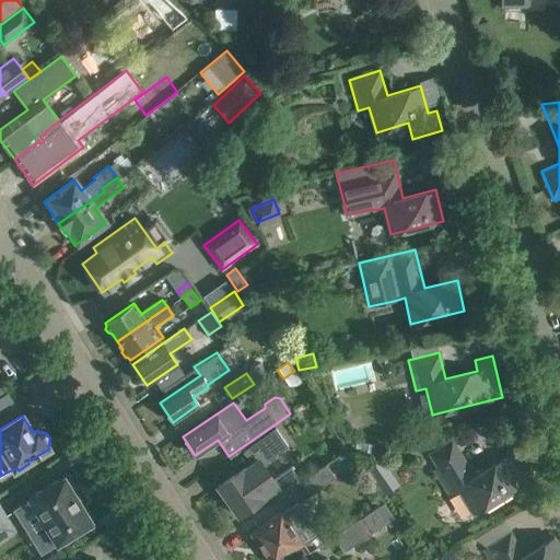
[(278,487),(261,464),(288,446),(276,429),(243,453),(243,454),(244,453),(252,464),(243,469),(218,487),(237,515),(278,487)]
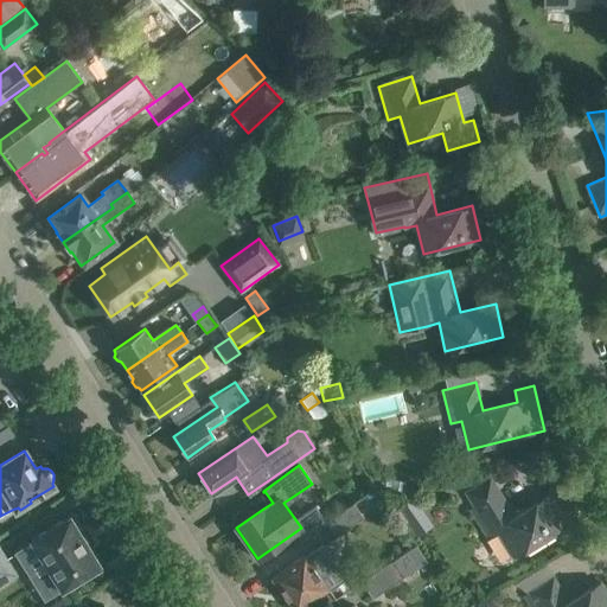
[(379,490),(403,496),(406,485),(383,479),(379,490)]
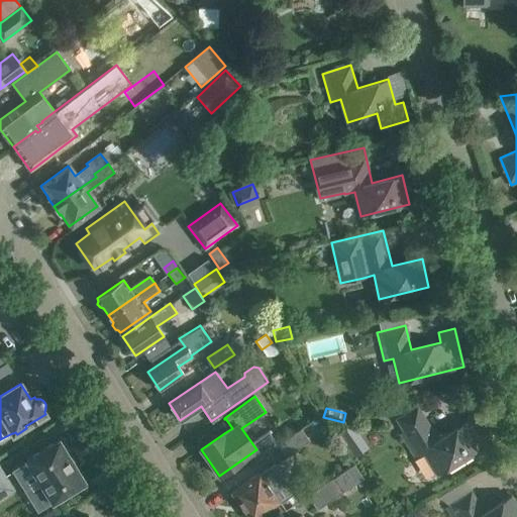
[(437,475),(474,451),(480,459),(499,447),(478,414),(438,439),(425,418),(400,434),(416,459),(424,453),(437,475)]
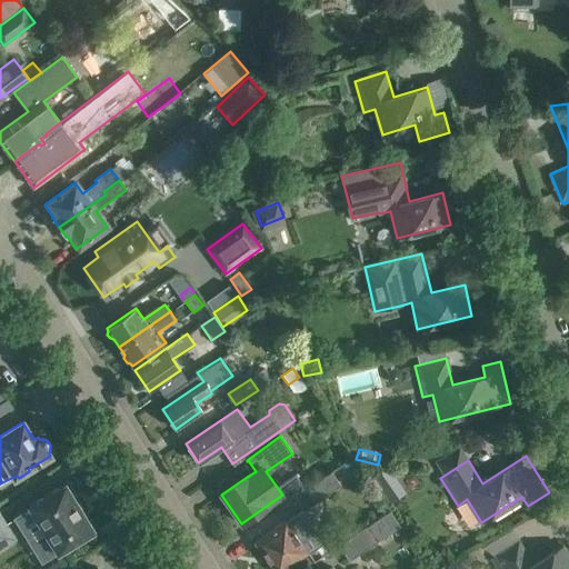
[(387,471),(371,482),(379,493),(395,482),(387,471)]
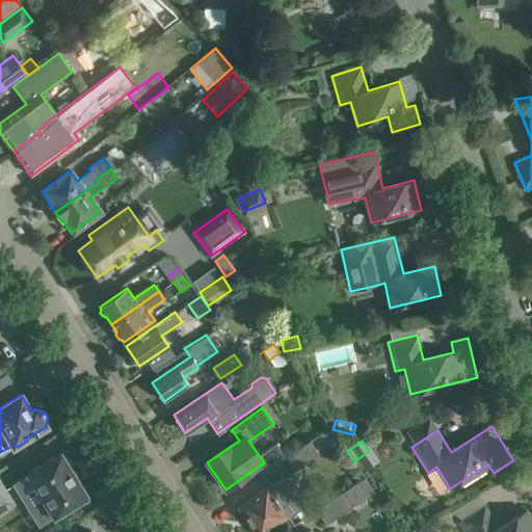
[(309,442),(285,458),(294,471),(317,454),(309,442)]
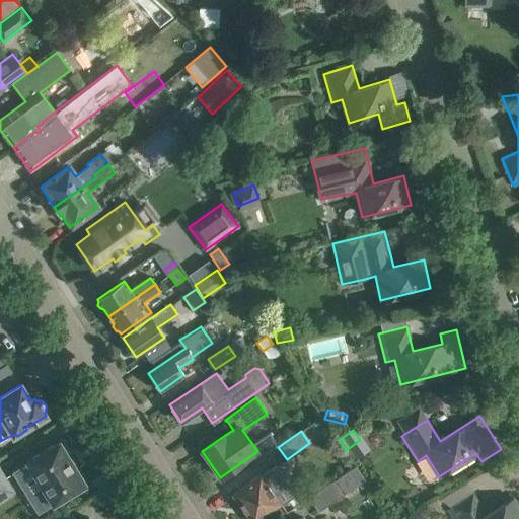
[(8,437),(0,441),(0,445),(1,446),(10,441),(8,437)]
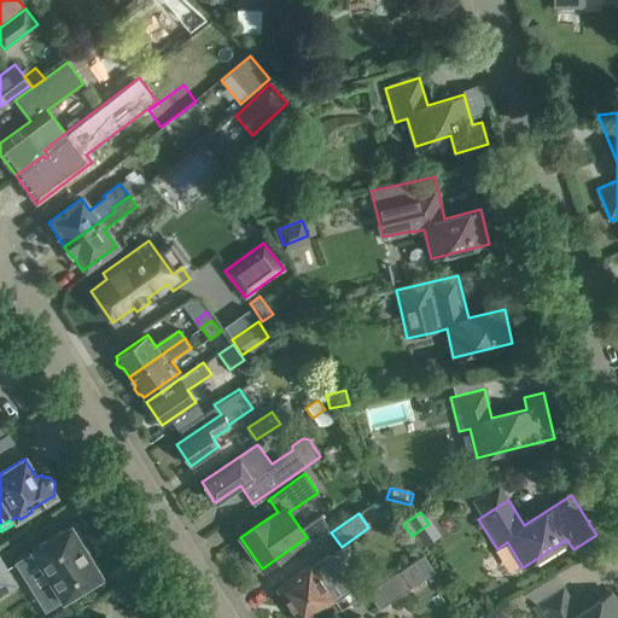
[(46,586),(46,592),(51,599),(56,601),(62,596),(63,599),(101,576),(70,525),(31,549),(34,552),(16,563),(22,571),(39,560),(52,582),(46,586)]
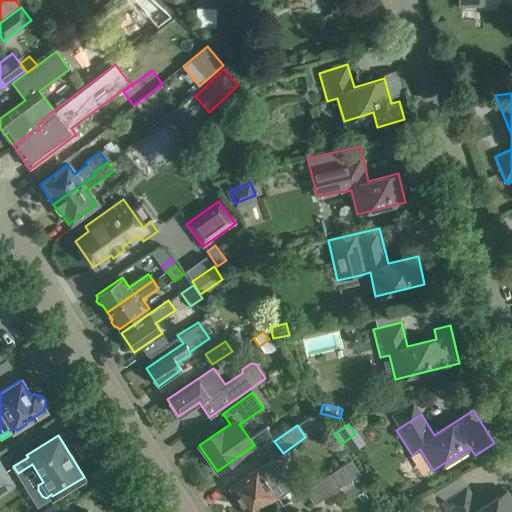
[(274,494),(270,489),(284,479),(270,460),(256,470),(256,469),(229,488),(245,511),(255,511),(280,495),(278,492),(274,494)]
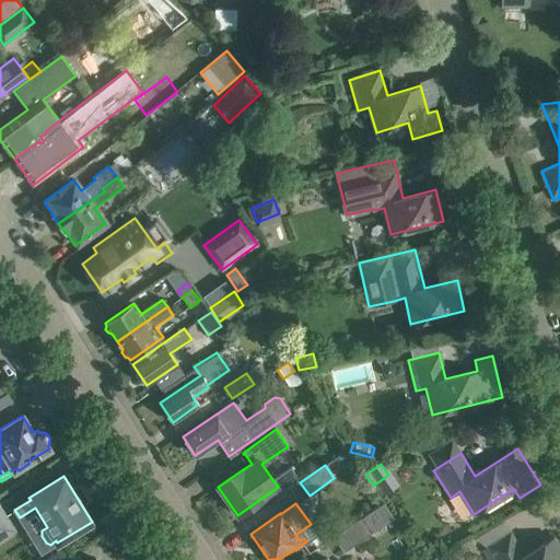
[(0,540),(14,533),(0,510),(0,540)]
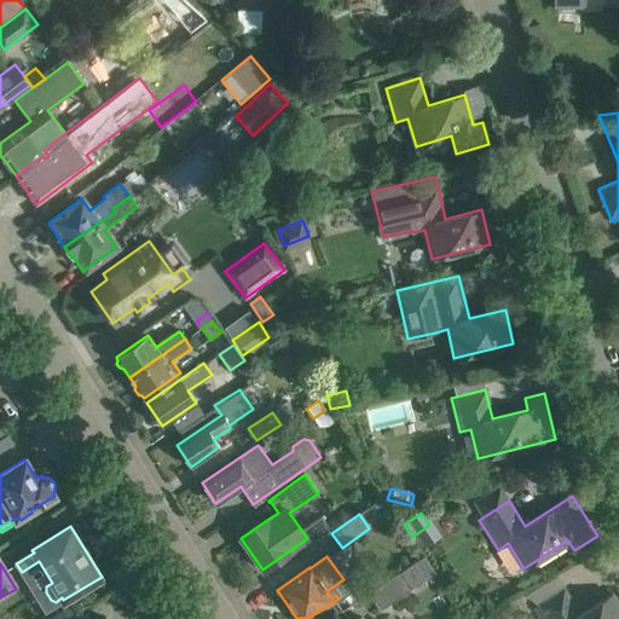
[(399,571),(368,594),(380,611),(411,588),(399,571)]
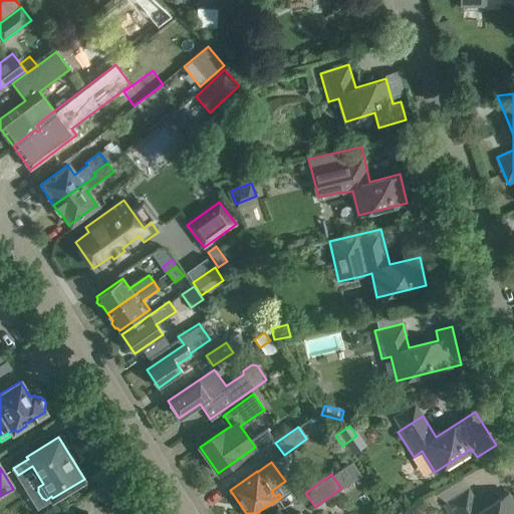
[(513,513),(513,502),(507,492),(481,509),(468,488),(443,504),(449,513),(513,513)]
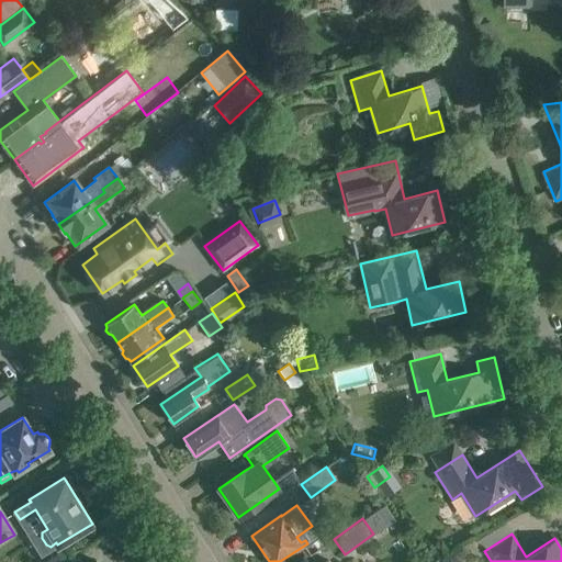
[(465,561),(459,552),(448,560),(449,561),(465,561)]
